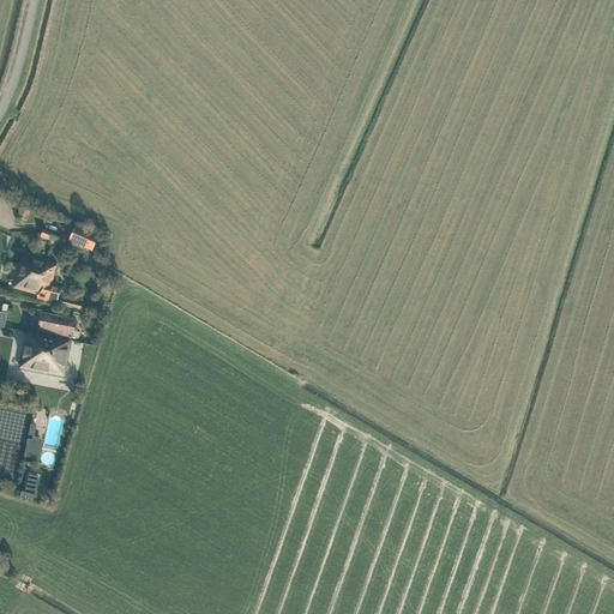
[(30,212),(20,209),(17,217),(26,222),(30,212)]
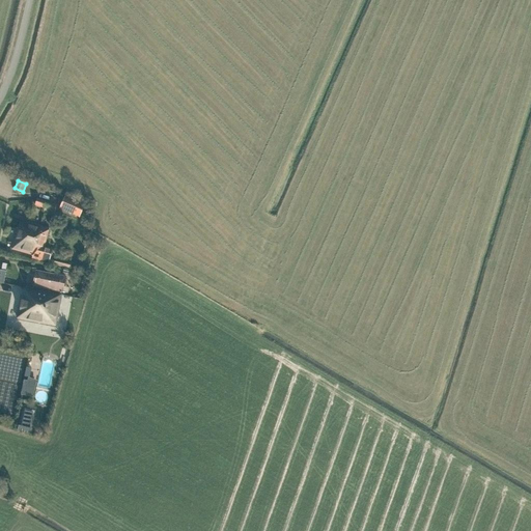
[(65,197),(60,208),(76,216),(81,204),(65,197)]
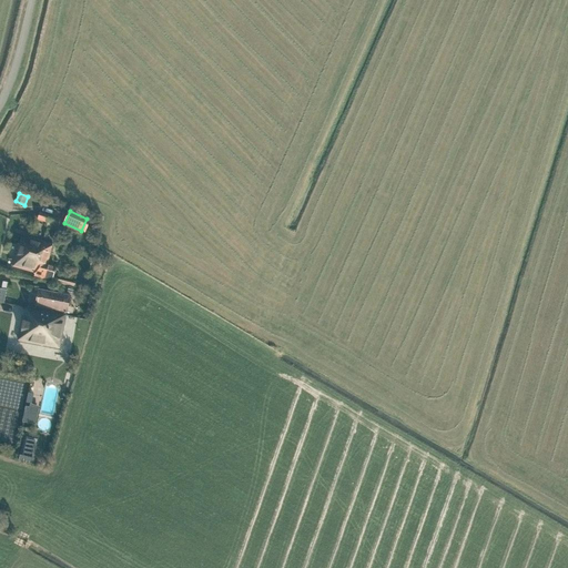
[(39,212),(37,220),(47,223),(49,215),(39,212)]
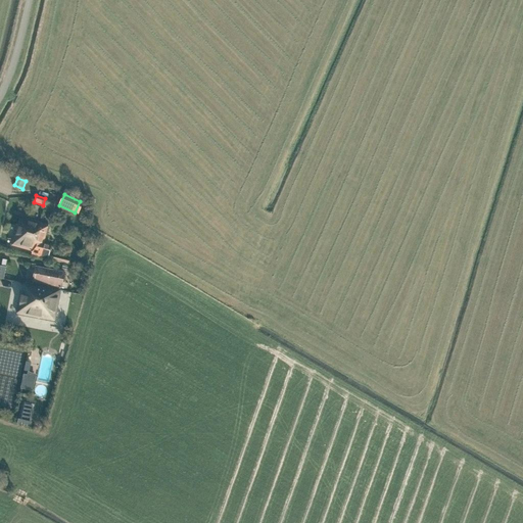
[(45,199),(43,208),(53,211),(55,202),(45,199)]
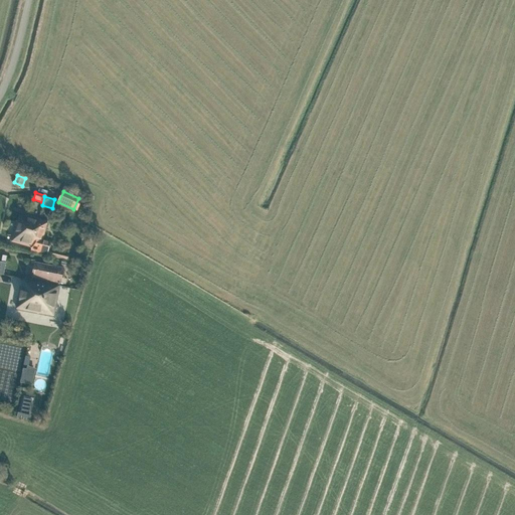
[(36,233),(39,220),(20,215),(18,223),(16,223),(13,235),(20,237),(21,235),(25,236),(26,231),(36,233)]
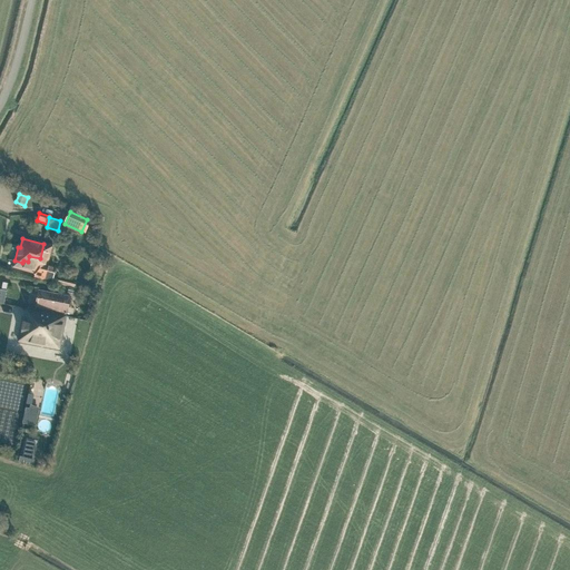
[(43,244),(40,258),(37,274),(35,274),(33,277),(52,283),(56,268),(48,266),(52,246),(43,244)]
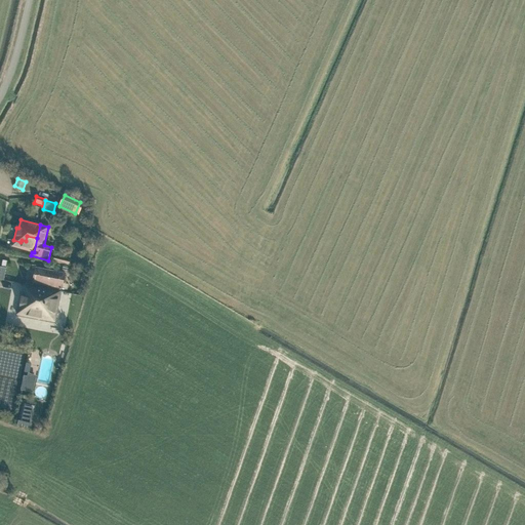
[(12,247),(32,252),(34,252),(37,238),(27,236),(26,241),(22,240),(21,242),(13,240),(12,247)]
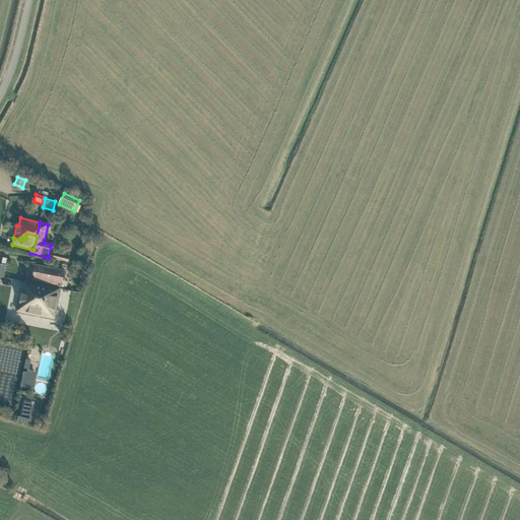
[(34,284),(59,289),(60,285),(62,285),(65,271),(35,265),(31,280),(34,280),(34,284)]
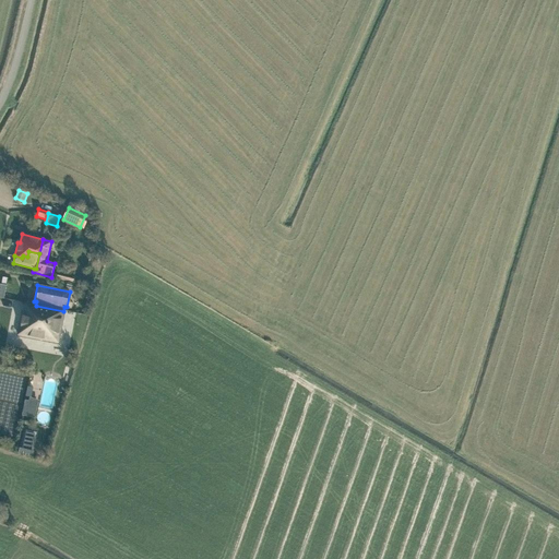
[(19,335),(58,343),(64,311),(63,311),(36,306),(28,304),(26,313),(23,312),(19,335)]
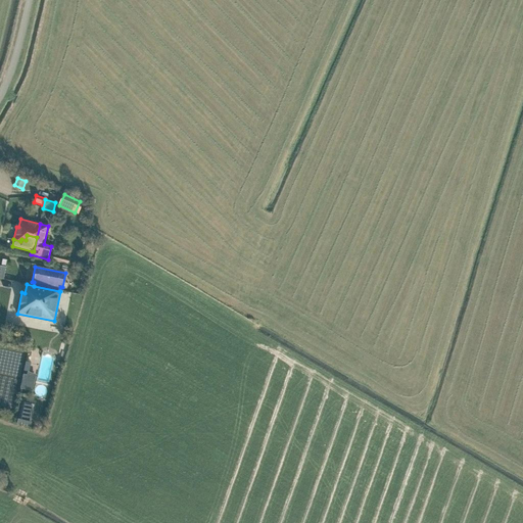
[(33,422),(31,422),(35,403),(29,402),(30,394),(21,392),(19,402),(21,402),(18,419),(19,419),(17,426),(31,429),(33,422)]
